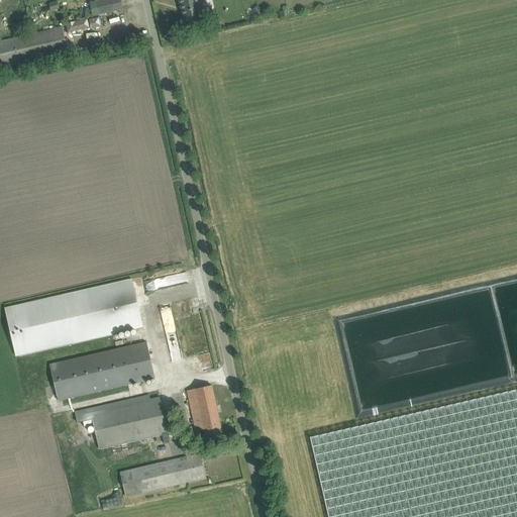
[(105,0),(90,4),(93,16),(122,9),(120,0),(105,0)]
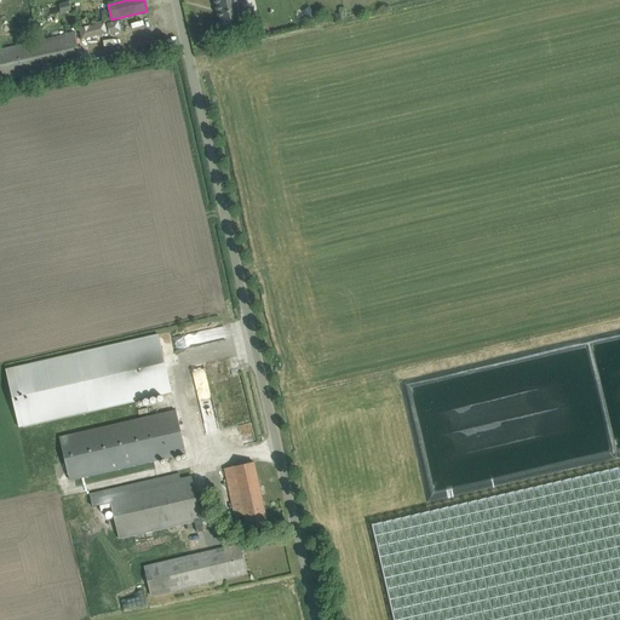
[(214,0),(222,27),(241,22),(235,0),(214,0)]
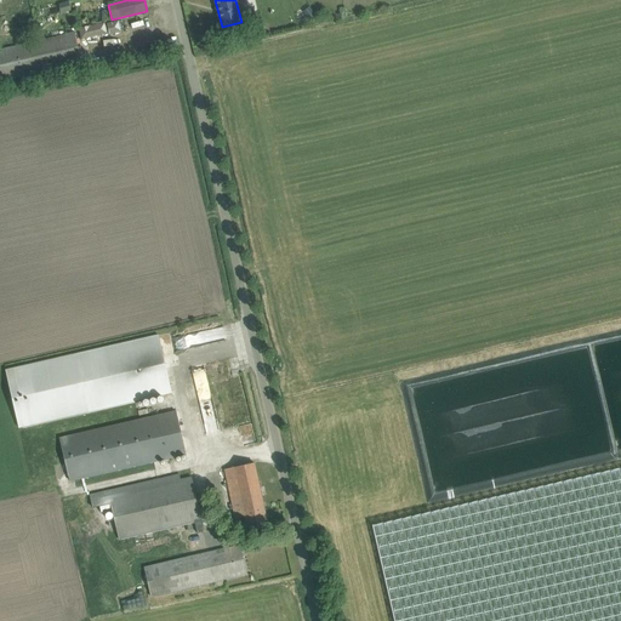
[(68,1),(58,4),(61,13),(70,11),(68,1)]
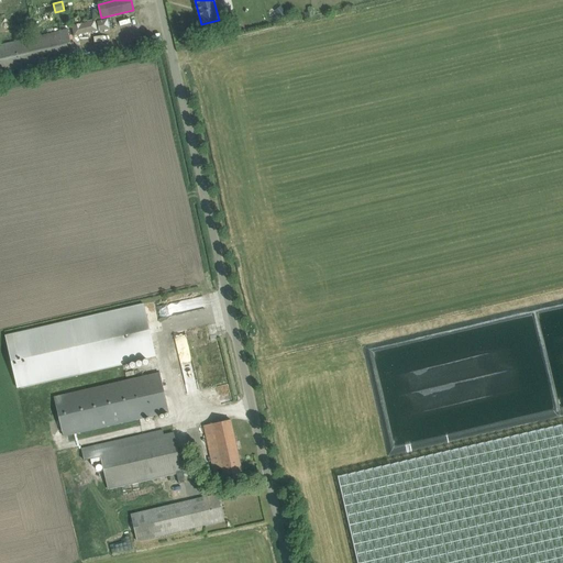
[(106,19),(97,21),(99,30),(108,29),(106,19)]
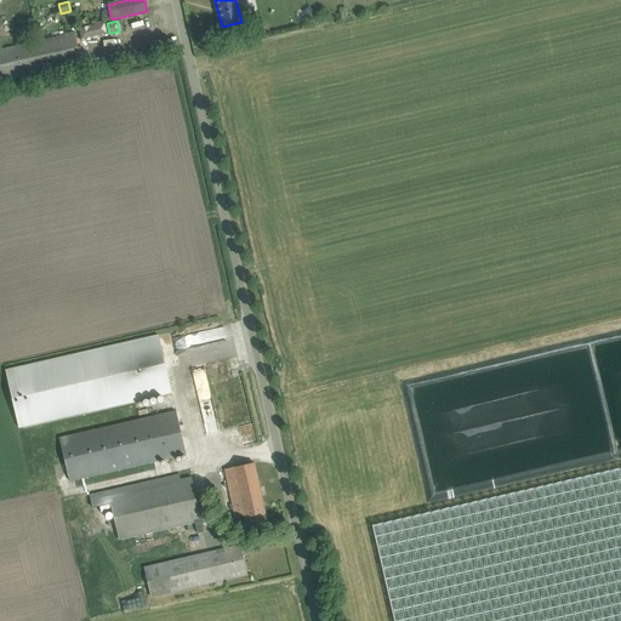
[(103,23),(80,28),(83,38),(106,33),(103,23)]
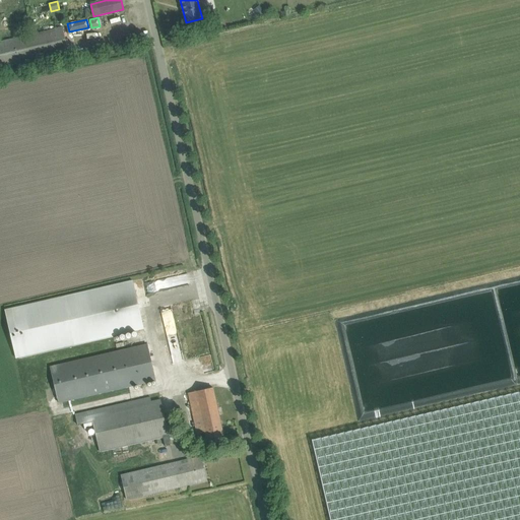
[(63,27),(56,29),(0,42),(0,67),(68,52),(63,27)]
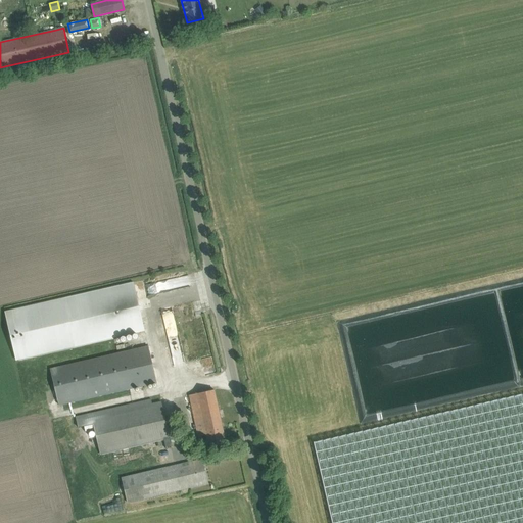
[(63,298),(5,313),(16,360),(144,330),(134,283),(63,298)]
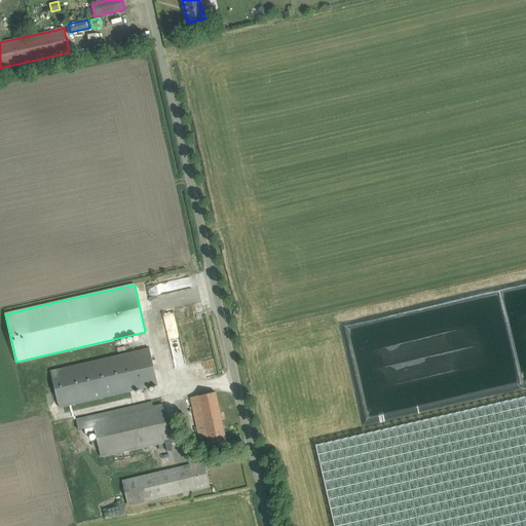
[(176,318),(165,320),(171,352),(181,351),(176,318)]
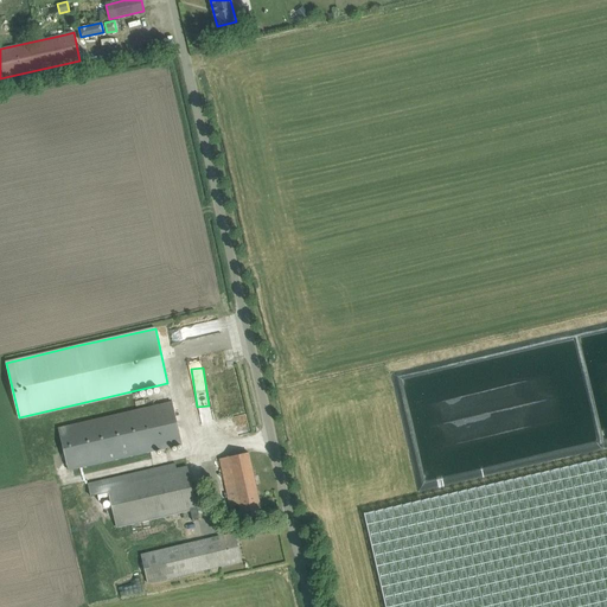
[(172,402),(160,404),(58,429),(68,471),(181,443),(172,402)]
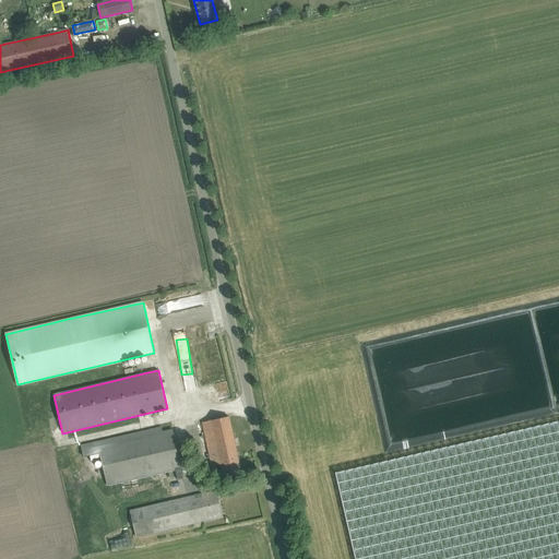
[(219,465),(223,478),(241,475),(229,417),(202,423),(212,467),(219,465)]
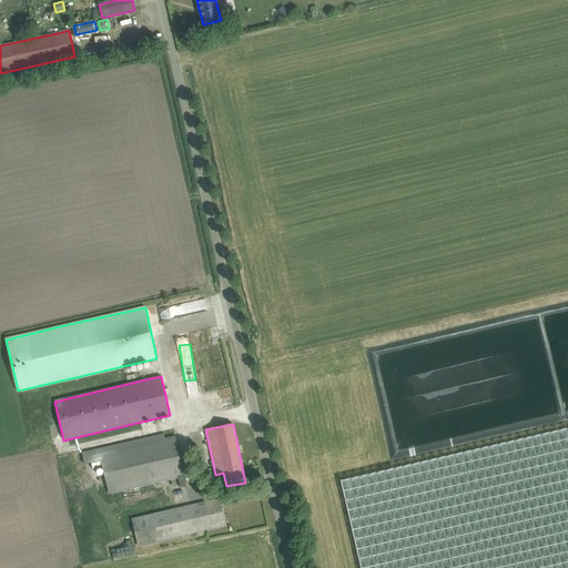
[(567,567),(567,428),(341,480),(361,567),(567,567)]
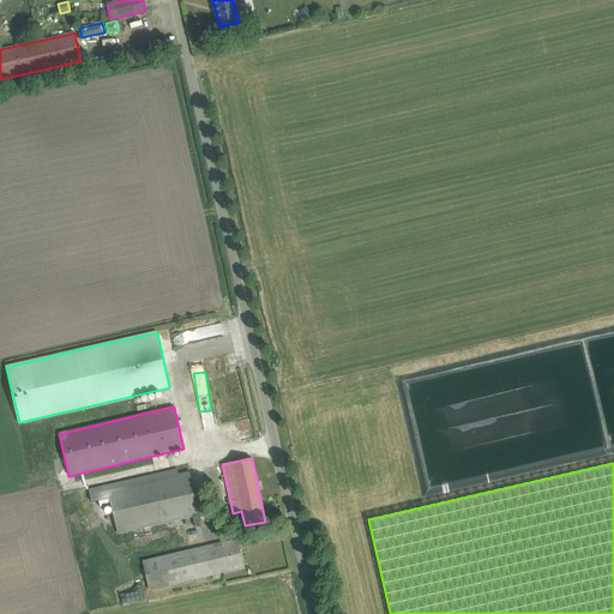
[(190,473),(179,475),(176,468),(88,489),(91,503),(98,501),(100,507),(110,504),(118,534),(188,517),(193,516),(196,528),(203,525),(199,515),(190,473)]
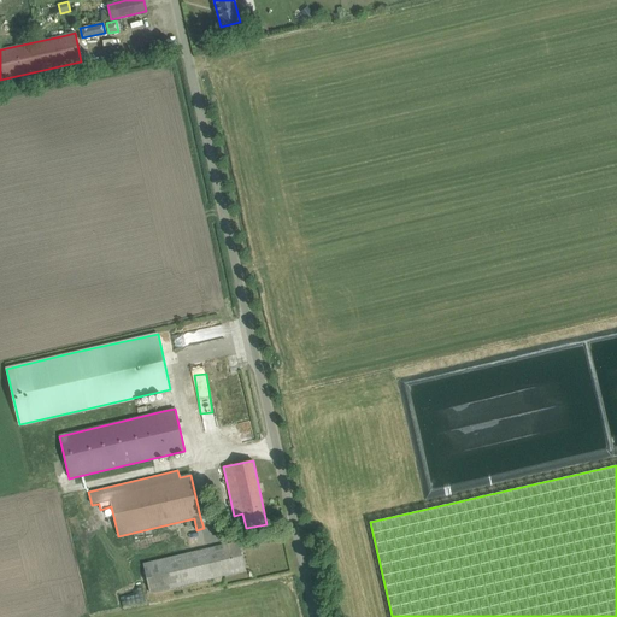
[(239,542),(227,545),(145,564),(152,593),(245,570),(239,542)]
